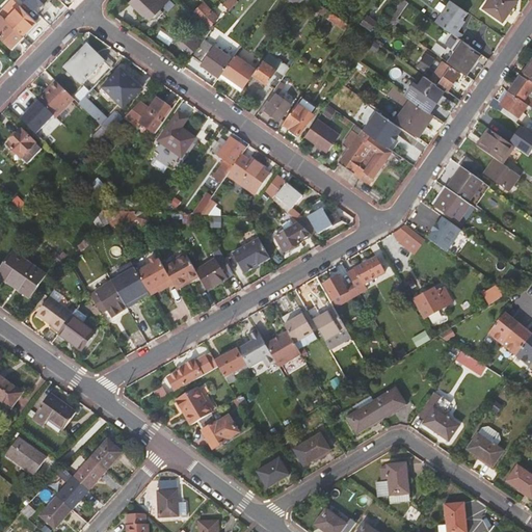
[(30,0),(28,2),(43,16),(56,1),(58,4),(61,1),(59,0),(42,0),(43,0),(42,0),(30,0)]
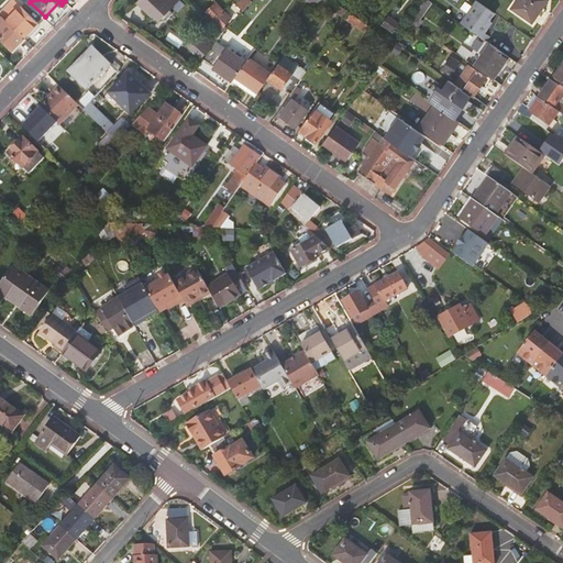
[(138,0),(154,15),(156,13),(167,1),(166,0),(138,0)]
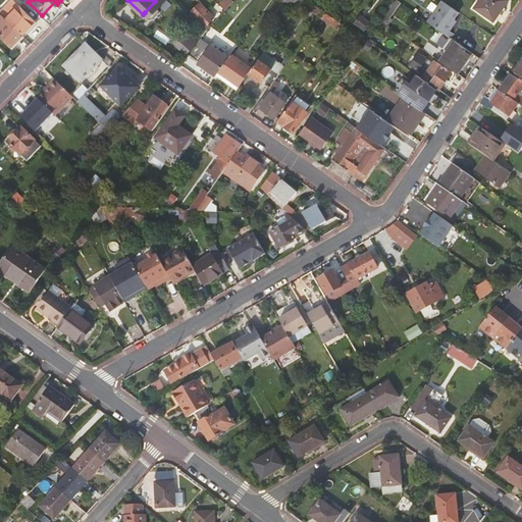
[(154,0),(155,1),(145,12),(149,17),(151,15),(154,16),(160,10),(158,7),(164,0),(154,0)]
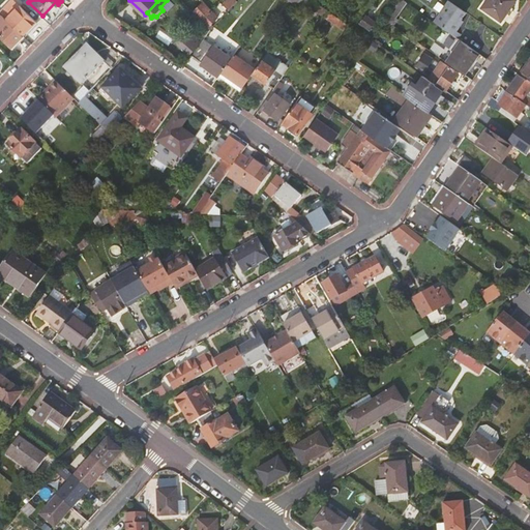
[(323,13),(327,8),(315,0),(300,0),(298,3),(312,11),(317,8),(323,13)]
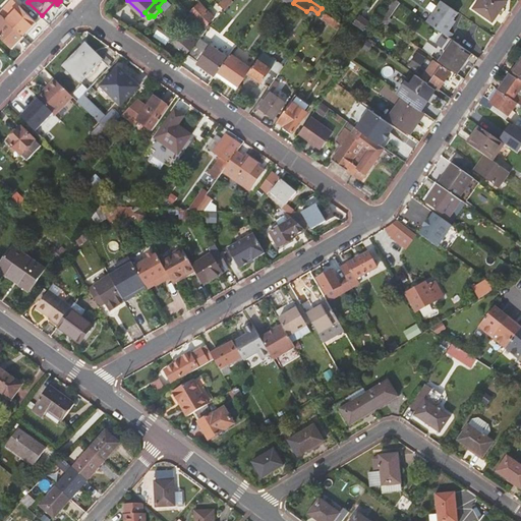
[(396,0),(392,0),(380,19),(384,21),(398,1),(396,0)]
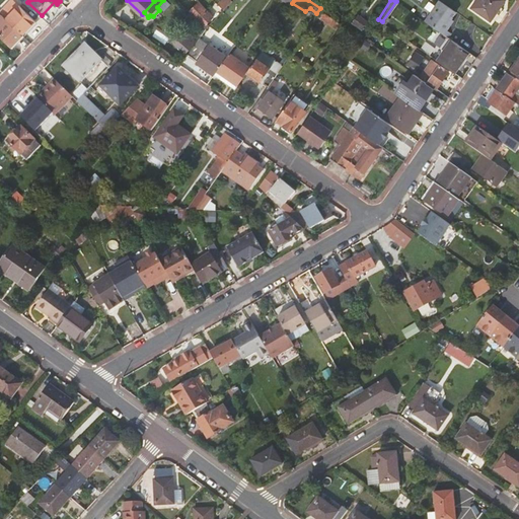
[(447,23),(455,11),(450,7),(439,0),(438,0),(424,20),(443,33),(449,25),(447,23)]
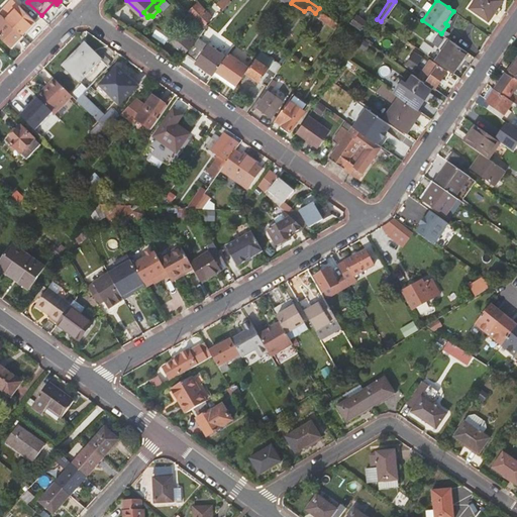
[(503,0),(475,0),(471,7),(489,20),(503,0)]
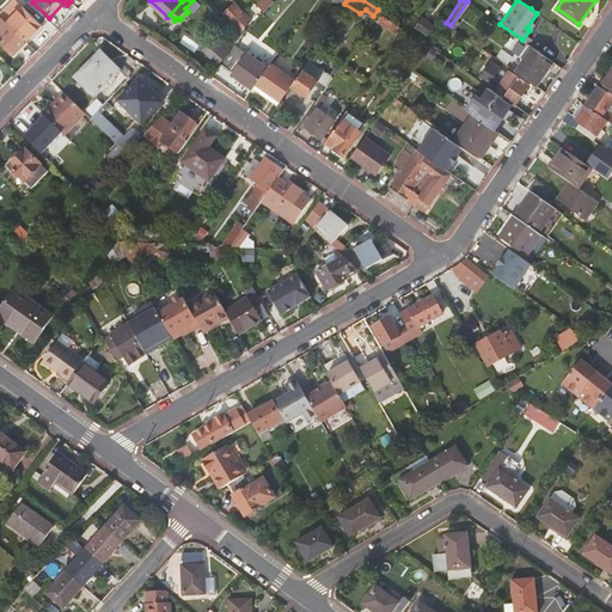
[(224,14),(232,23),(236,20),(243,28),(250,22),(234,5),(224,14)]
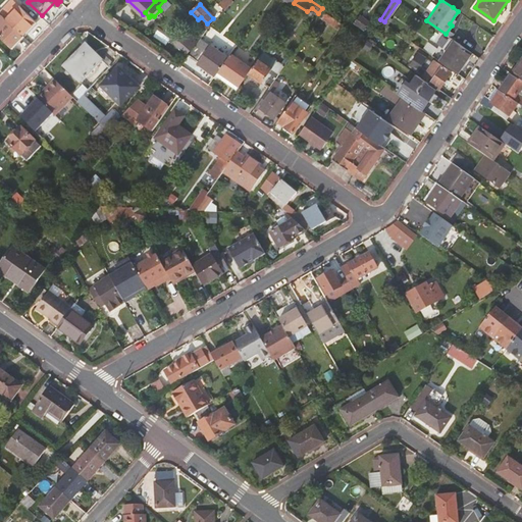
[(7,18),(23,34),(37,20),(20,5),(7,18)]
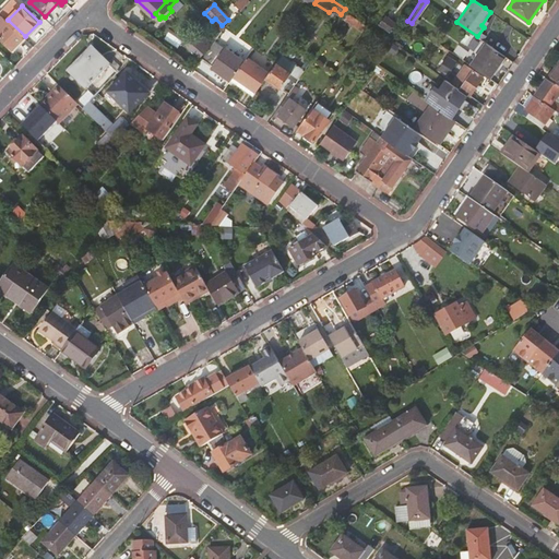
[(0,35),(13,49),(25,36),(8,20),(2,13),(0,15),(0,27),(2,30),(0,32),(0,35)]
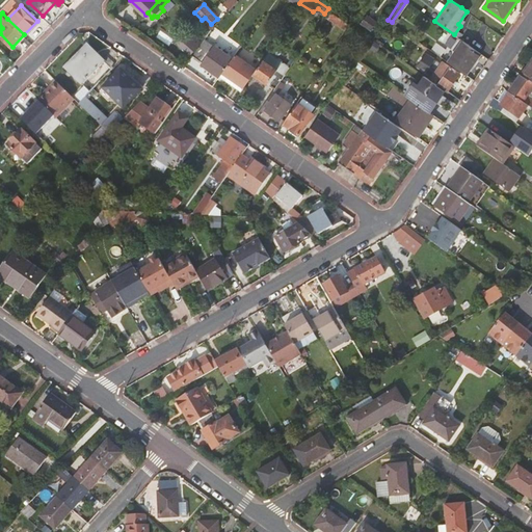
[(378,21),(369,15),(363,23),(372,29),(378,21)]
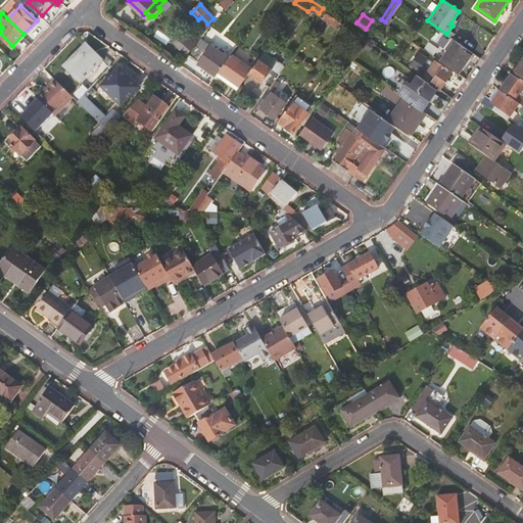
[(194,41),(185,33),(177,42),(185,50),(194,41)]
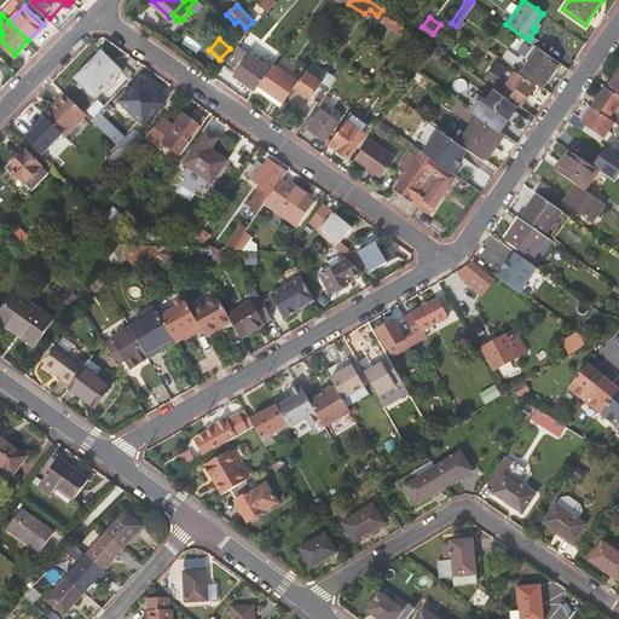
[(253,86),(254,85),(268,65),(238,44),(224,64),(236,71),(235,73),(253,86)]
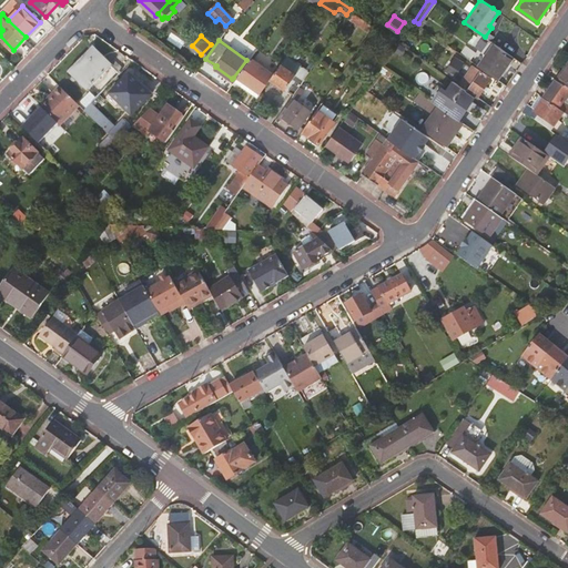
[(478,66),(496,79),(513,57),(494,43),(478,66)]
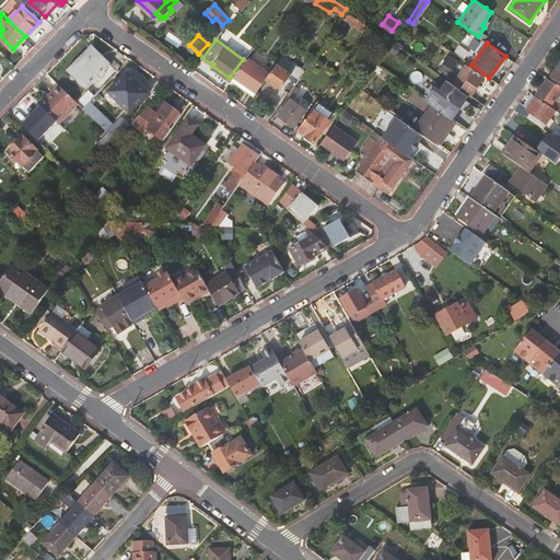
[(453,53),(463,59),(469,50),(459,44),(453,53)]
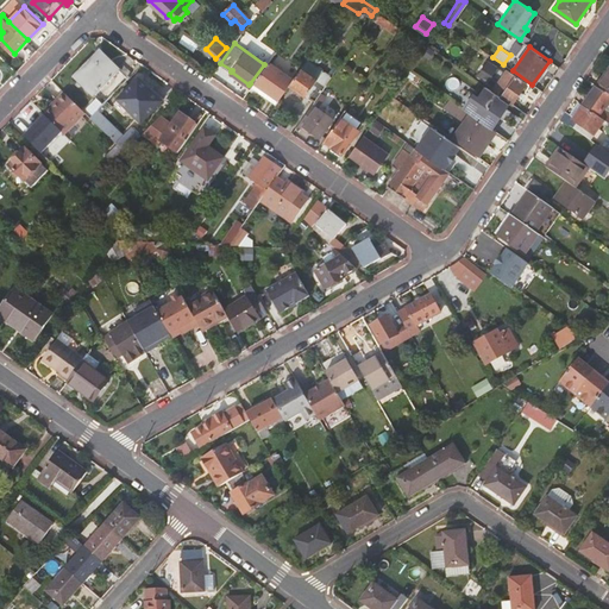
[(102,105),(130,76),(101,51),(94,58),(90,55),(74,74),(71,76),(71,79),(73,81),(81,89),(85,86),(102,105)]
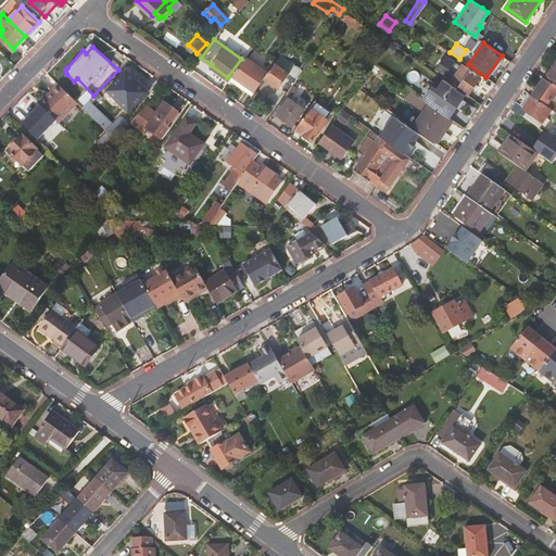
[(270,81),(285,91),(300,68),(278,53),(265,72),(263,75),(263,76),(270,81)]
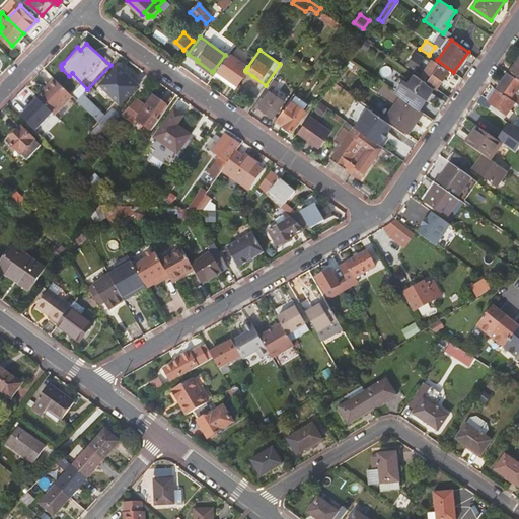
[(213,71),(235,85),(245,70),(247,67),(226,53),(225,55),(213,71)]
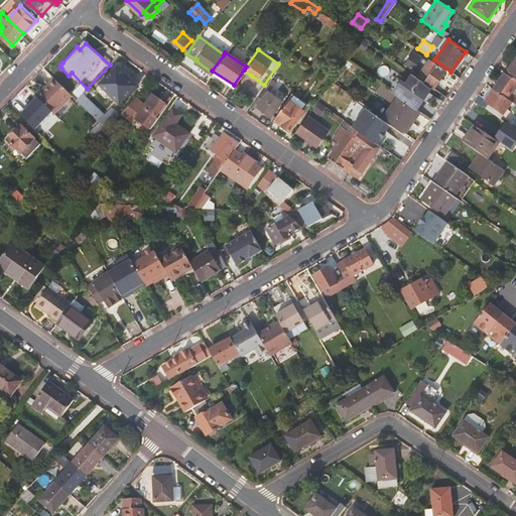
[(434,88),(445,72),(430,60),(418,77),(434,88)]
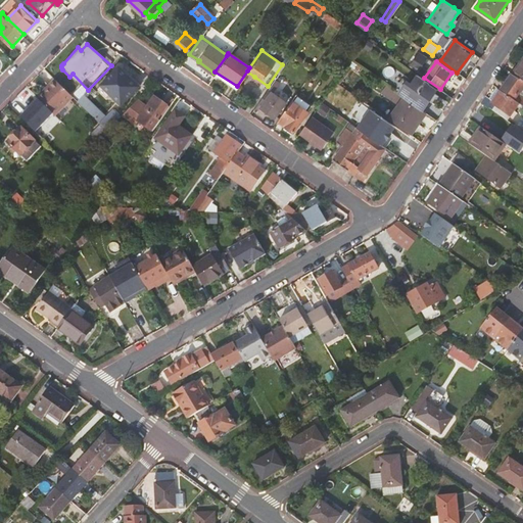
[(522,61),(514,75),(522,81),(522,61)]
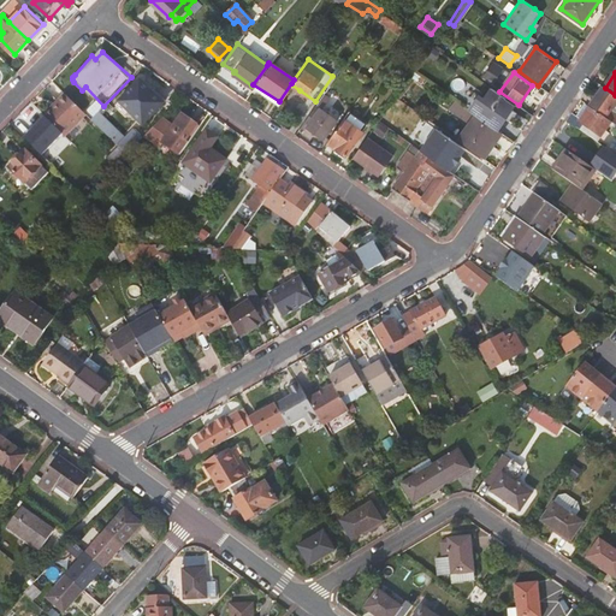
[(166,102),(142,78),(120,100),(144,124),(166,102)]
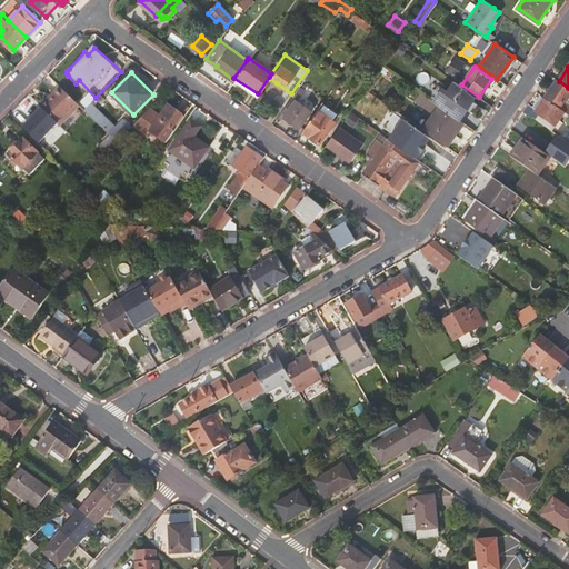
[(545,99),(568,116),(568,88),(559,81),(558,81),(545,99)]
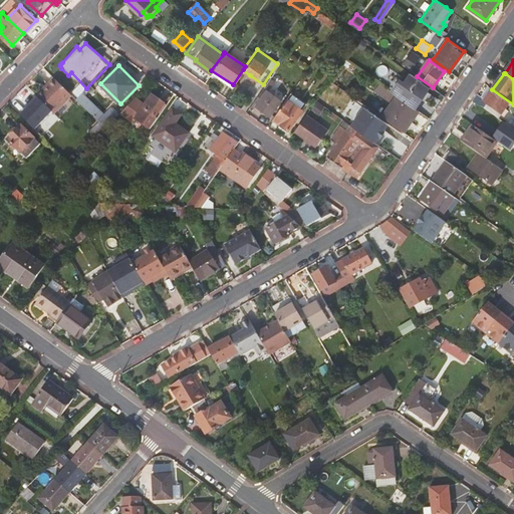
[(53,110),(55,112),(72,94),(54,77),(48,83),(50,85),(39,97),(53,110)]
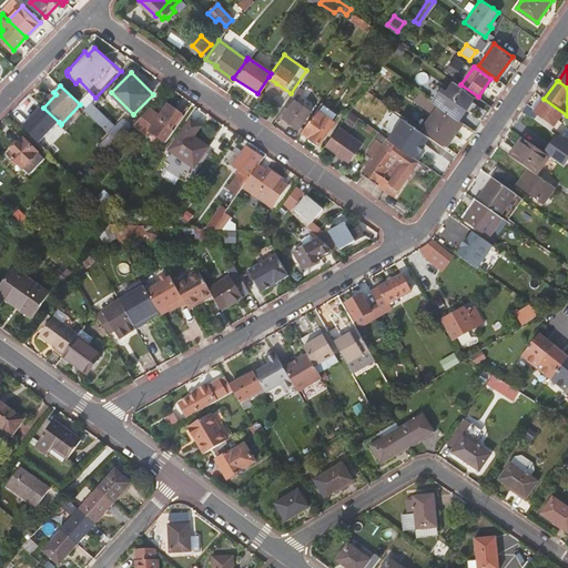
[(41,104),(42,107),(43,108),(56,94),(53,92),(41,104)]
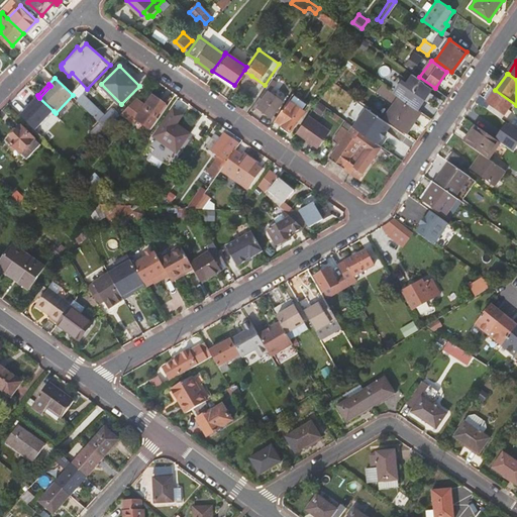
[(264,86),(249,105),(253,108),(256,103),(269,112),(280,97),(264,86)]
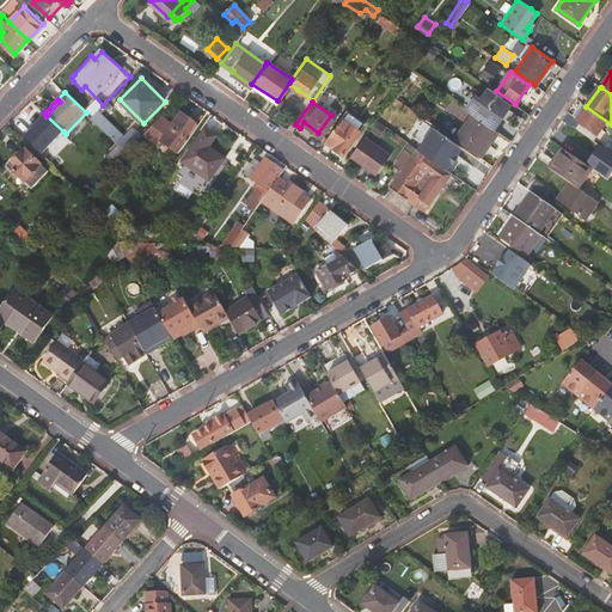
[(574,115),(569,111),(563,120),(575,128),(579,123),(587,128),(598,136),(607,123),(581,104),(574,115)]
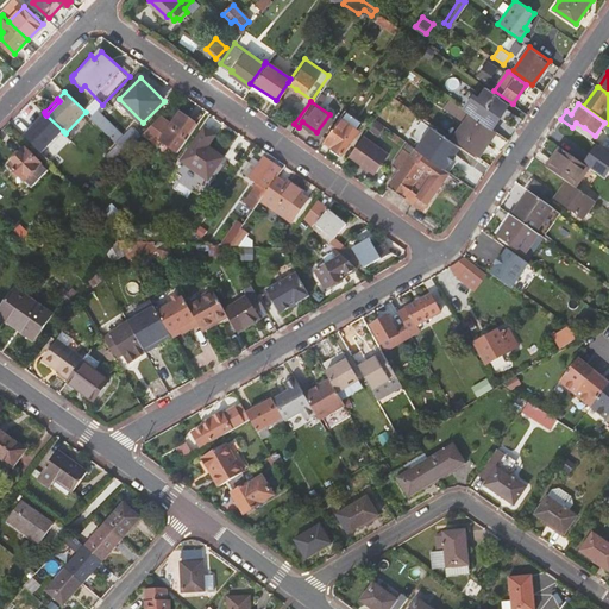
[(45,114),(25,136),(42,152),(63,131),(46,115),(45,114)]
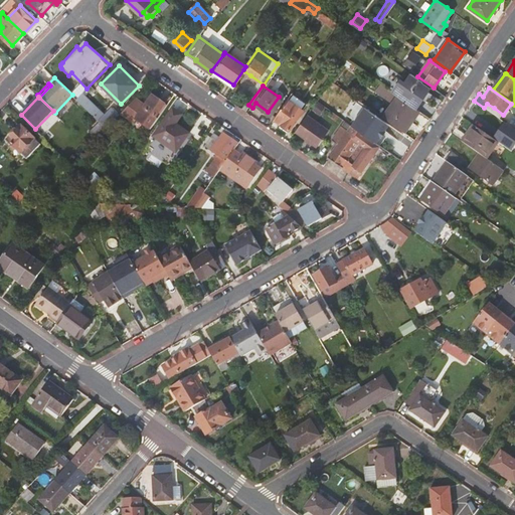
[(383,117),(405,133),(411,126),(409,124),(418,111),(398,97),(383,117)]
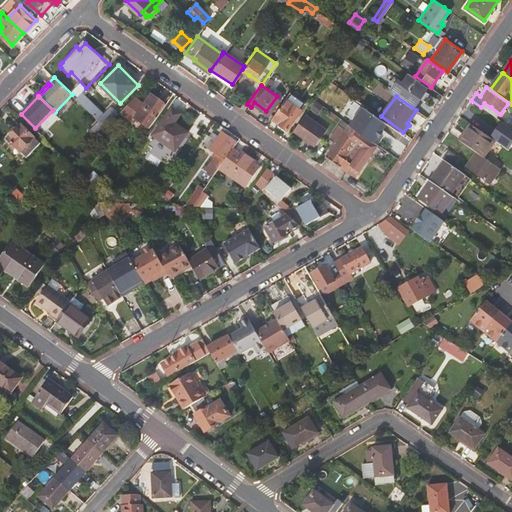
[(153,117),(163,103),(153,97),(151,100),(147,97),(142,104),(140,107),(153,117)]
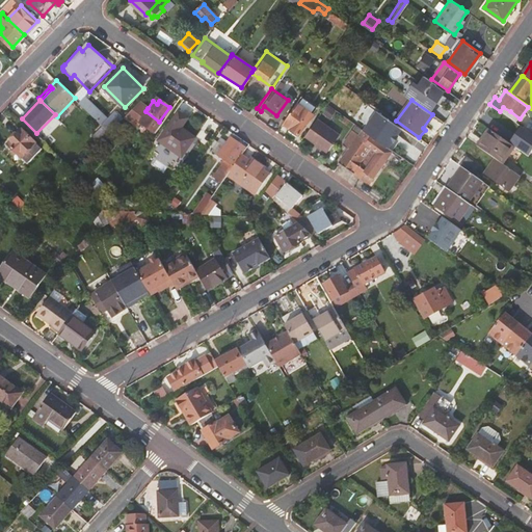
[(155,134),(173,110),(169,107),(159,122),(145,111),(148,108),(139,102),(125,116),(136,124),(138,122),(155,134)]
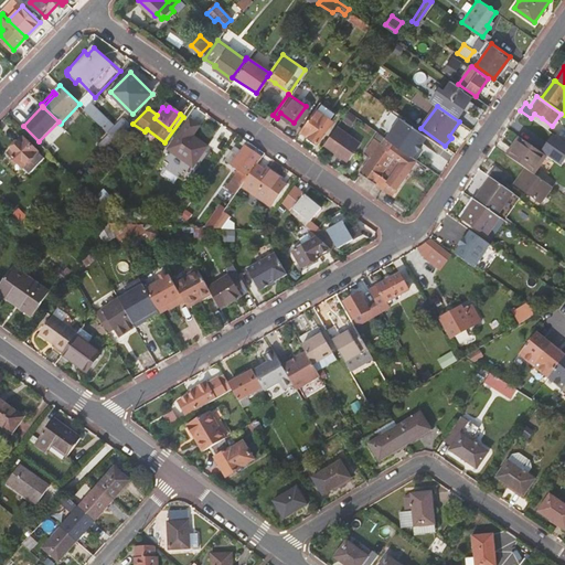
[(312,112),(299,131),(317,142),(332,121),(315,108),(312,112)]
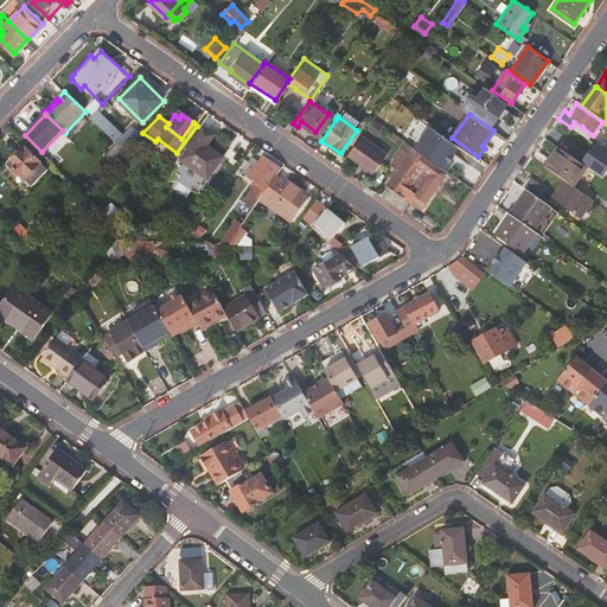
[(419,142),(433,123),(422,116),(415,128),(409,125),(404,132),(419,142)]
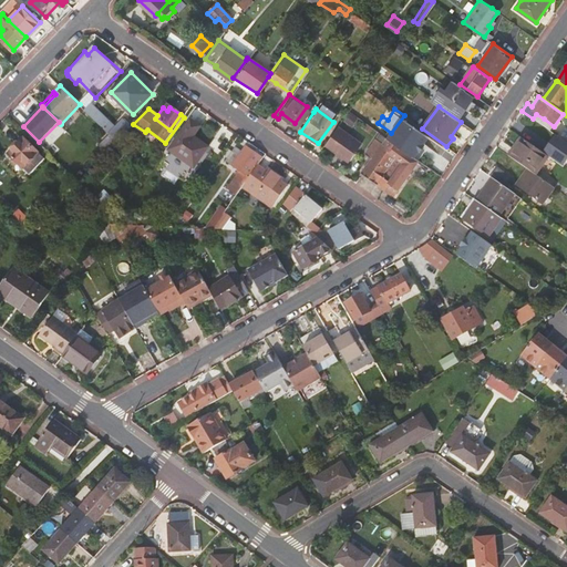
[(461,122),(474,132),(480,124),(466,114),(461,122)]
